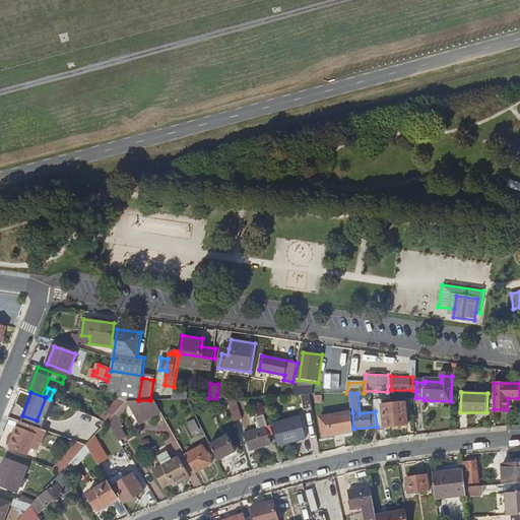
[(117,413),(128,401),(119,397),(101,418),(109,421),(117,413)]
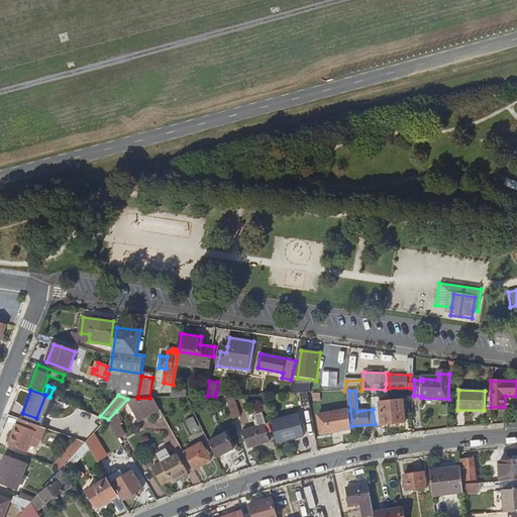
[(235,395),(227,395),(235,419),(241,416),(235,395)]
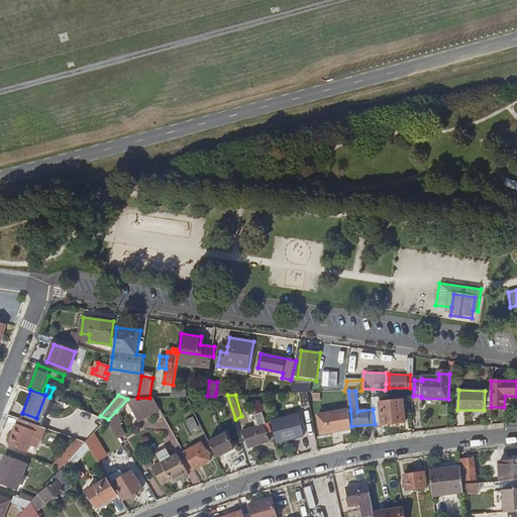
[(163,410),(156,398),(149,398),(137,398),(127,399),(140,422),(163,410)]
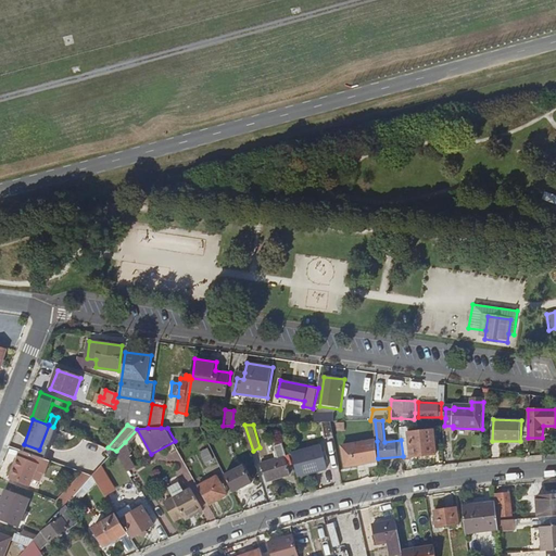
[(403,456),(403,458),(436,455),(434,431),(401,433),(401,440),(403,456)]
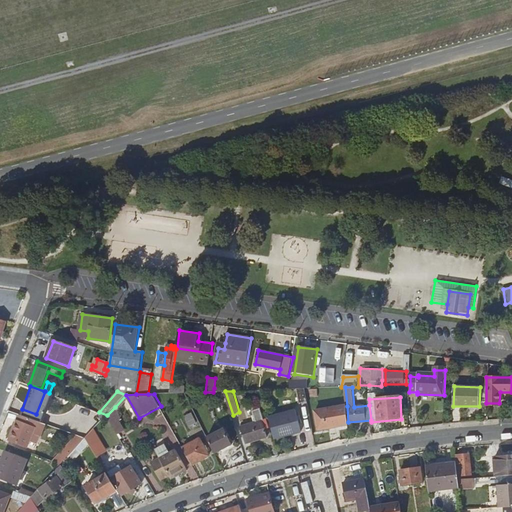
[(80,431),(87,438),(107,415),(99,412),(79,404),(78,407),(96,414),(80,431)]
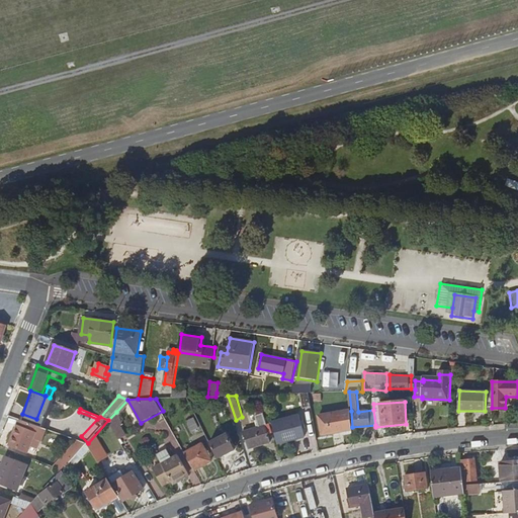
[(353,430),(352,427),(351,411),(320,416),(323,435),(353,430)]
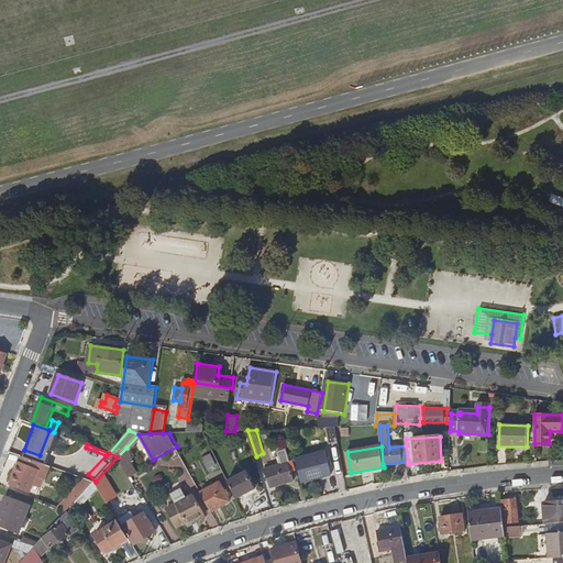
[(127,448),(118,456),(131,478),(139,474),(132,461),(133,460),(127,448)]
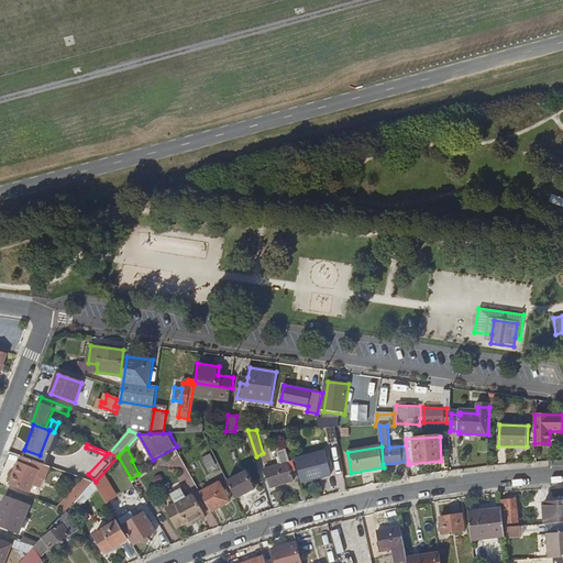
[(266,470),(272,488),(296,482),(294,472),(297,471),(295,462),(291,462),(287,449),(279,451),(284,464),(266,470)]
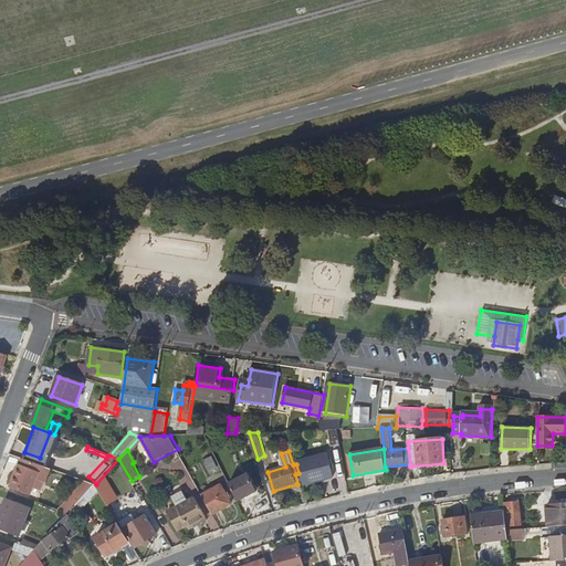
[(42,464),(43,464),(65,473),(70,464),(60,461),(61,458),(46,452),(42,464)]
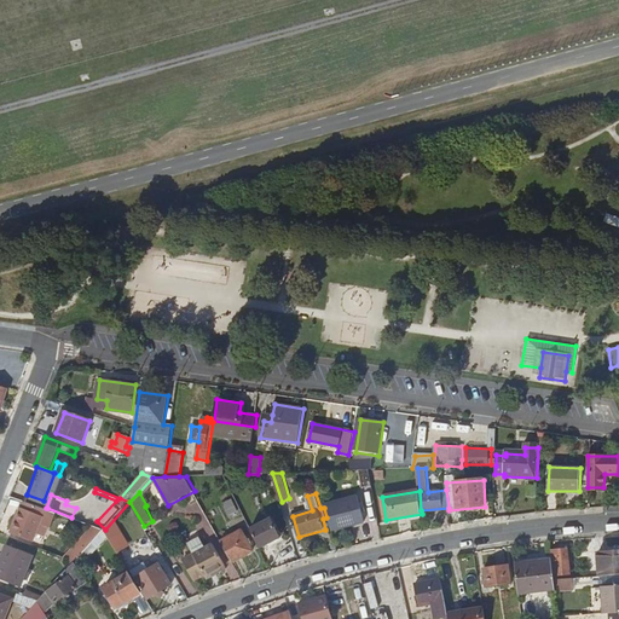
[(359,498),(327,505),(333,531),(364,524),(359,498)]
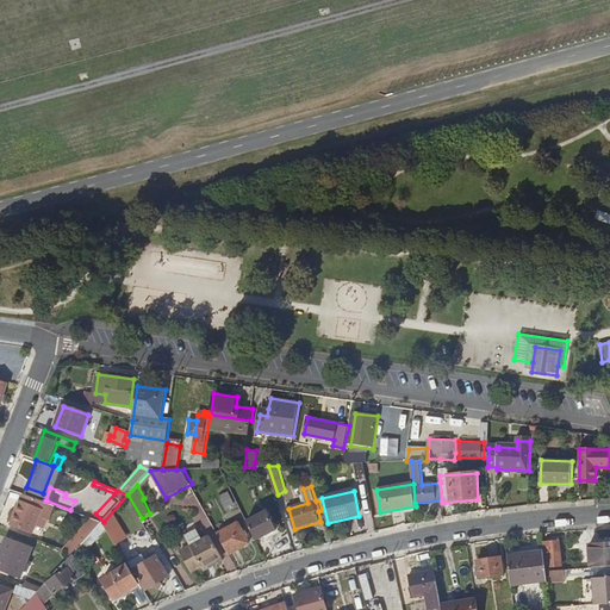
[(45,500),(25,492),(23,502),(43,509),(47,500),(45,500)]
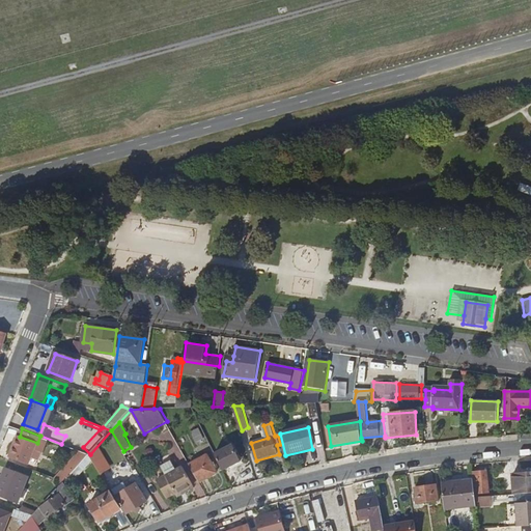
[(37,443),(20,437),(19,437),(11,456),(29,463),(32,456),(37,458),(40,451),(35,449),(37,443)]
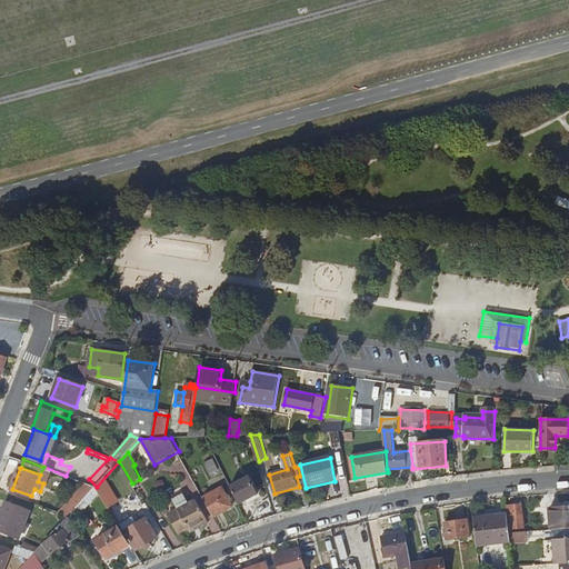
[(231,487),(240,503),(258,495),(250,477),(231,487)]
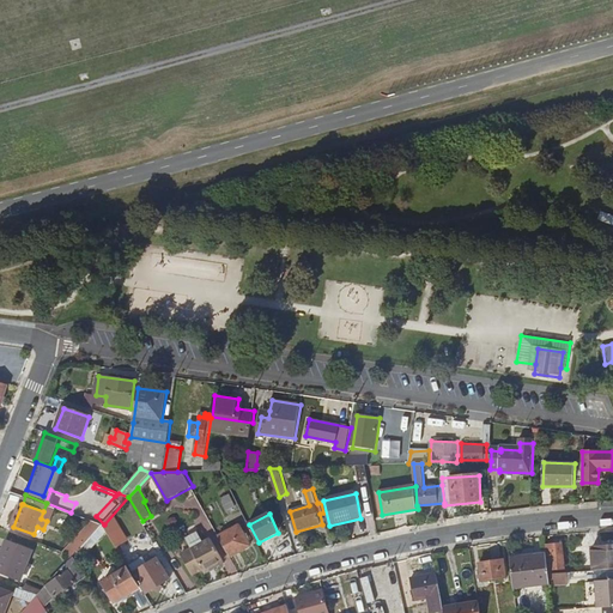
[(219,535),(231,556),(252,545),(241,525),(219,535)]
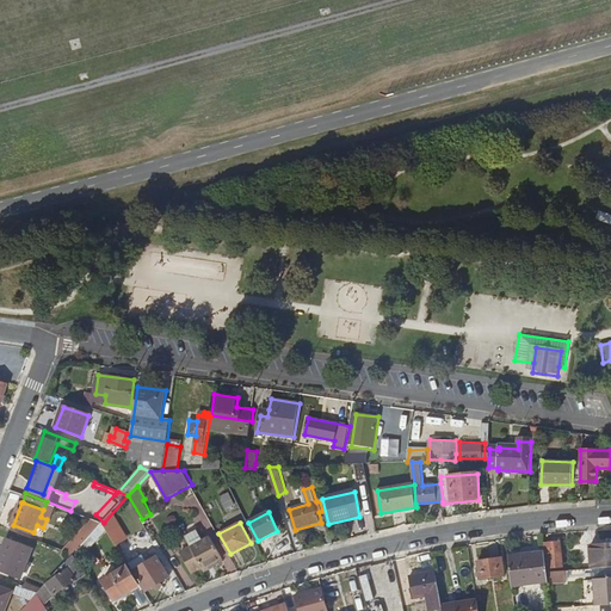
[(203,567),(204,569),(223,559),(211,536),(192,547),(203,567)]
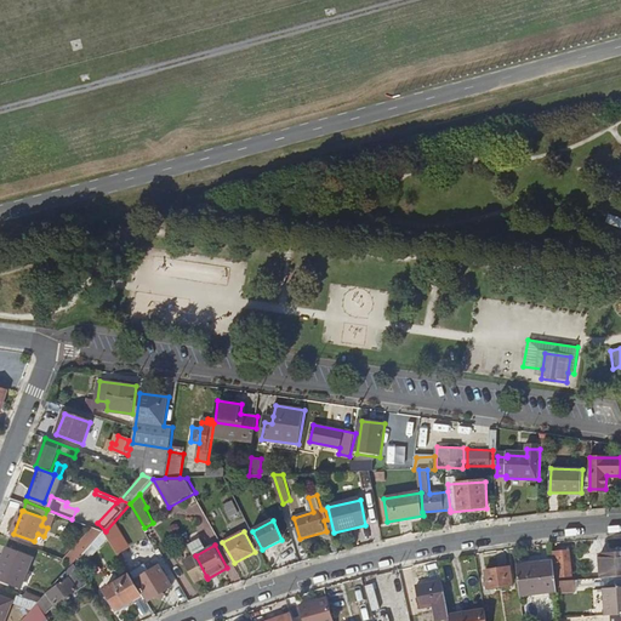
[(0,580),(21,588),(34,557),(7,546),(4,557),(9,558),(0,580)]
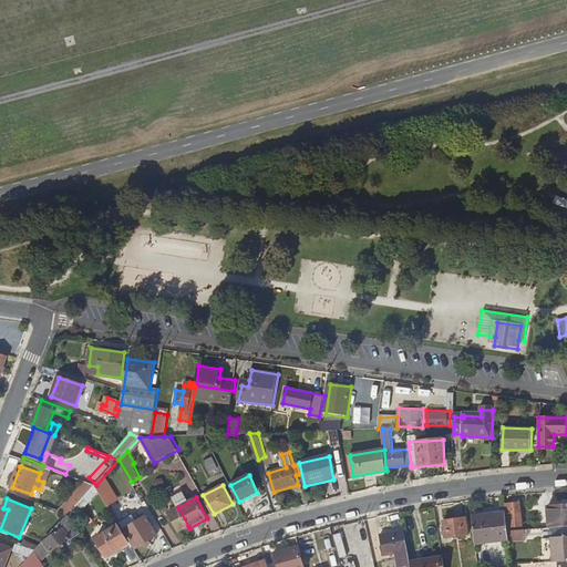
[(63,512),(70,514),(79,503),(72,501),(63,512)]
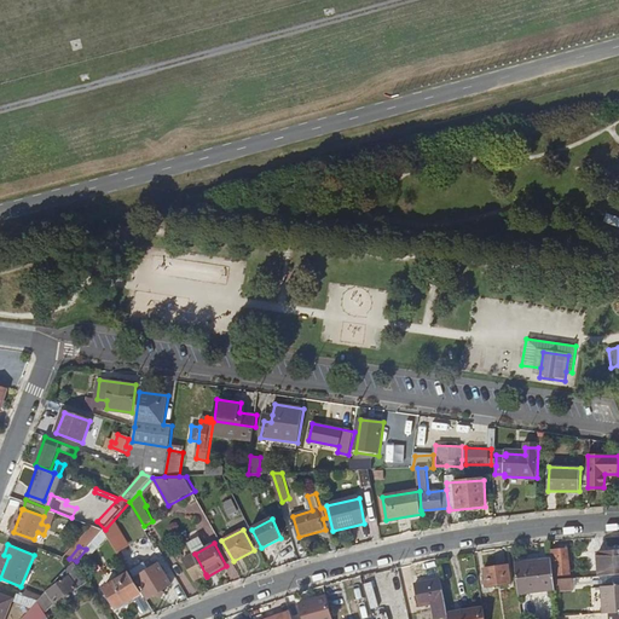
[(553,560),(555,576),(574,574),(572,551),(559,554),(560,557),(553,557),(553,560)]
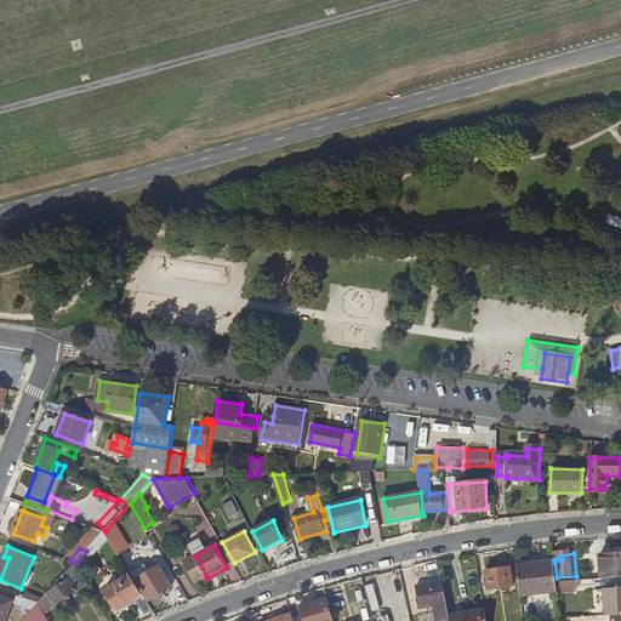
[(620,554),(602,556),(603,577),(620,575),(620,554)]
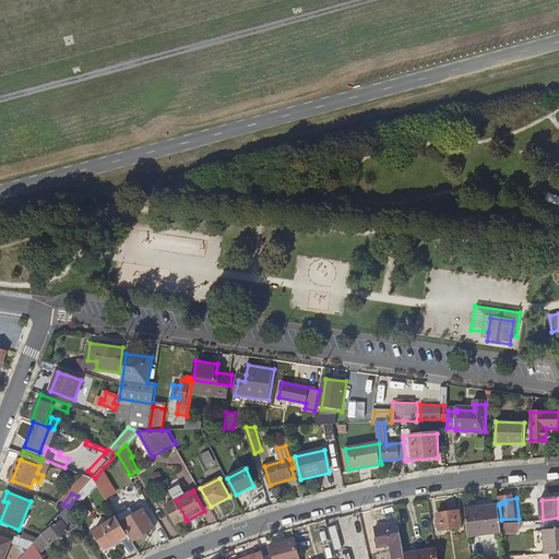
[(186,519),(176,500),(166,506),(176,523),(186,519)]
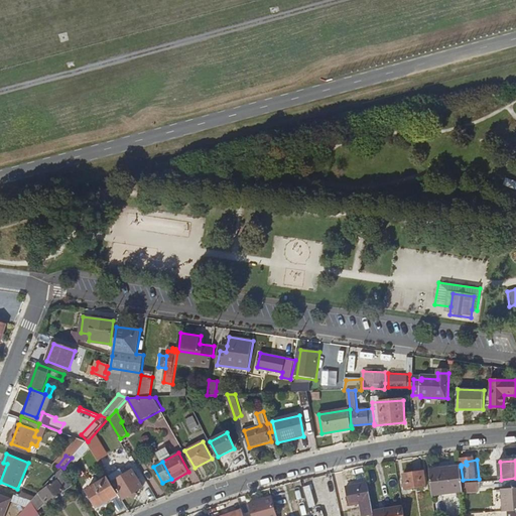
[(464,491),(463,483),(463,480),(461,467),(429,471),(432,494),(464,491)]
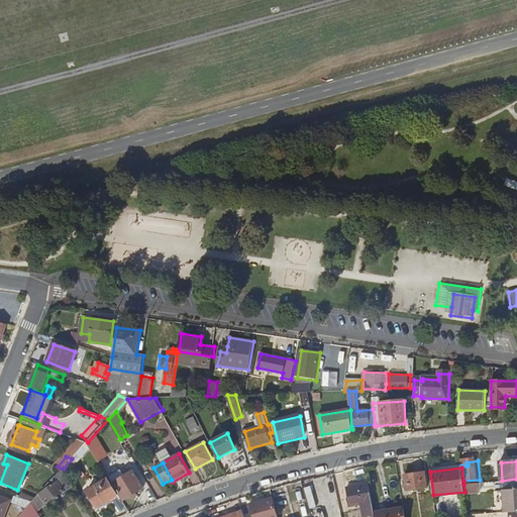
[(62,485),(69,477),(64,469),(44,489),(45,491),(41,495),(49,505),(67,491),(62,485)]
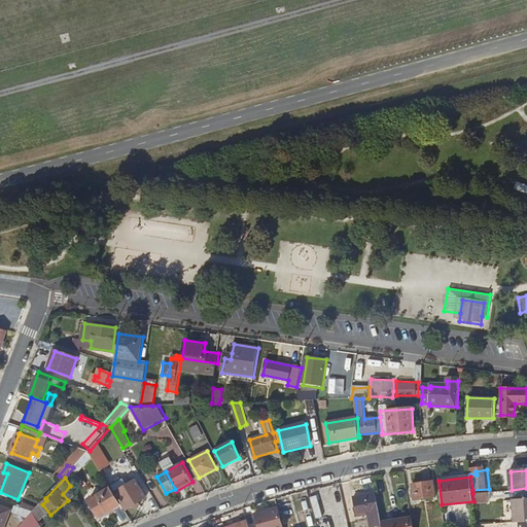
[(115,492),(127,510),(147,497),(136,480),(115,492)]
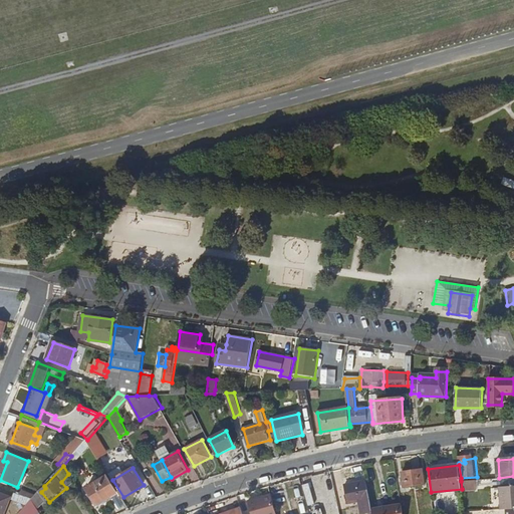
[(403,472),(404,487),(425,485),(423,469),(403,472)]
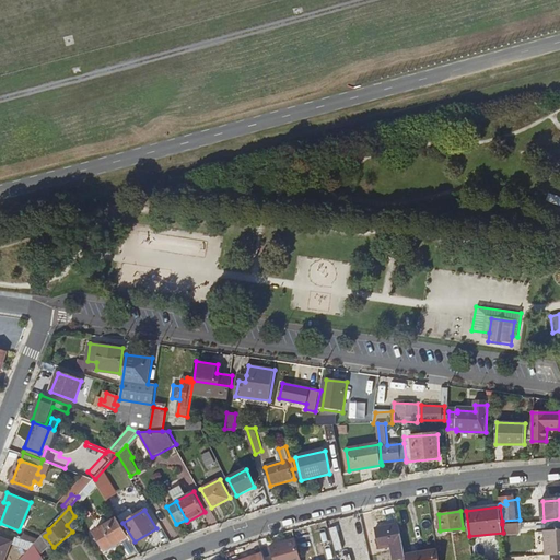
[(106,549),(129,536),(118,517),(95,532),(106,549)]
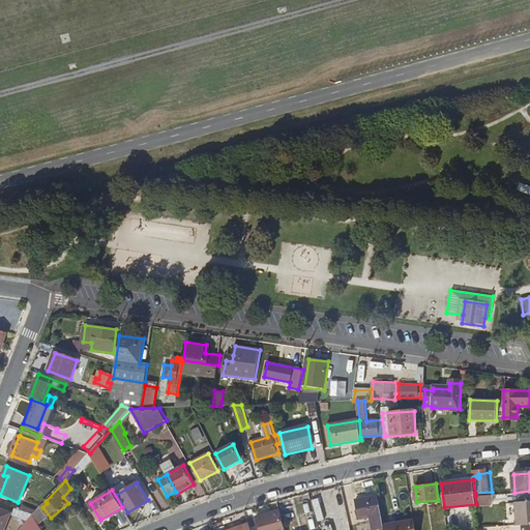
[(491,494),(475,496),(476,504),(476,505),(492,504),(491,494)]
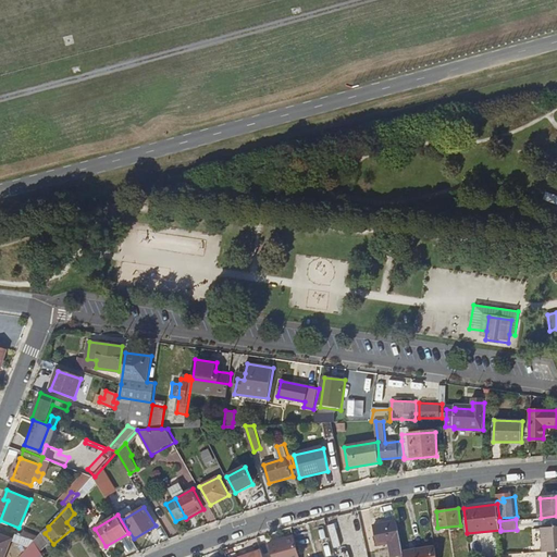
[(401,552),(396,521),(373,525),(378,544),(388,542),(392,556),(403,554),(401,552)]
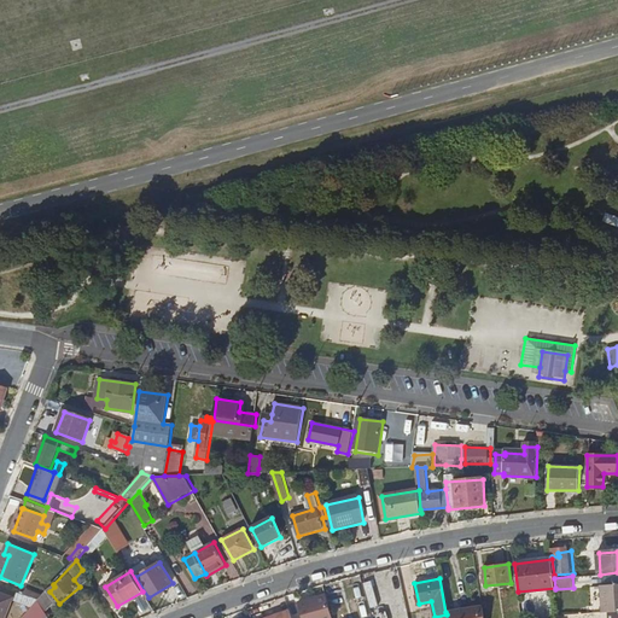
[(617,584),(600,586),(601,613),(607,612),(617,611),(617,584)]
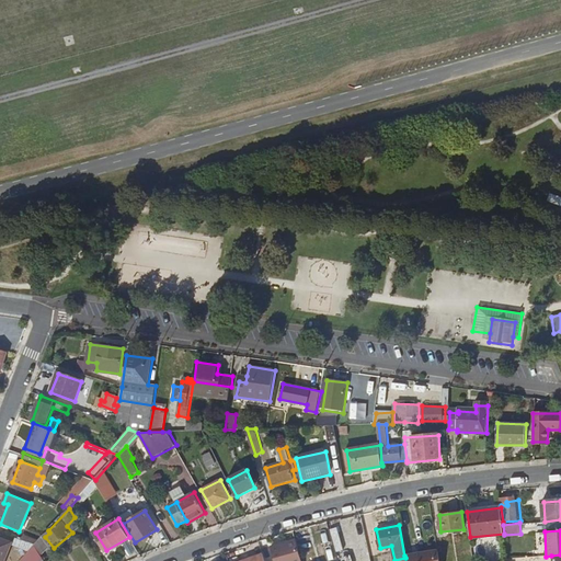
[(0,538),(0,560),(4,560),(12,542),(0,538)]
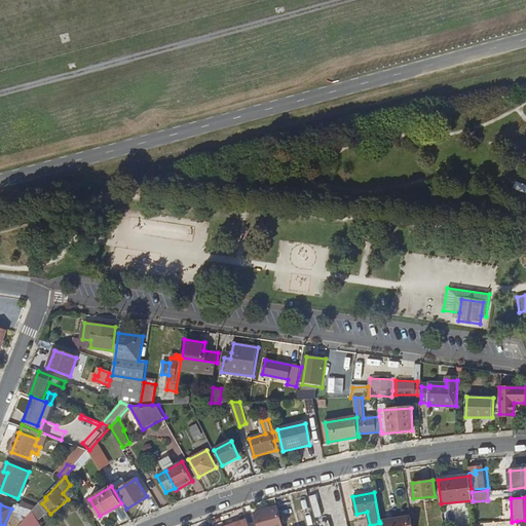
[(257,525),(282,525),(276,508),(254,514),(257,525)]
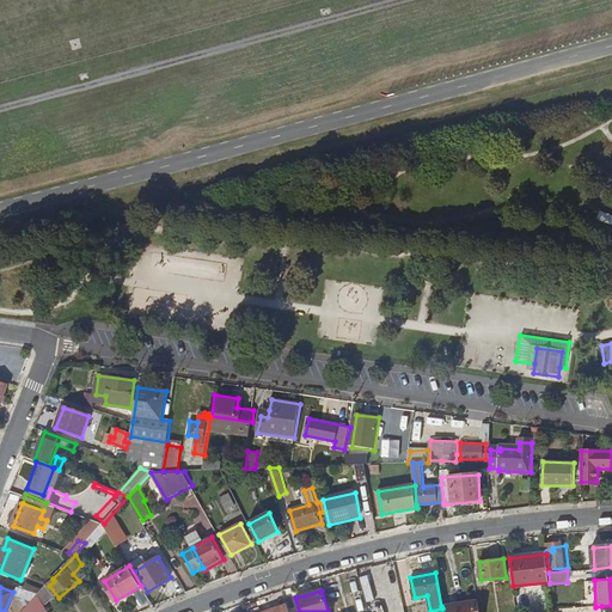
[(44,611),(48,610),(38,594),(24,611),(44,611)]
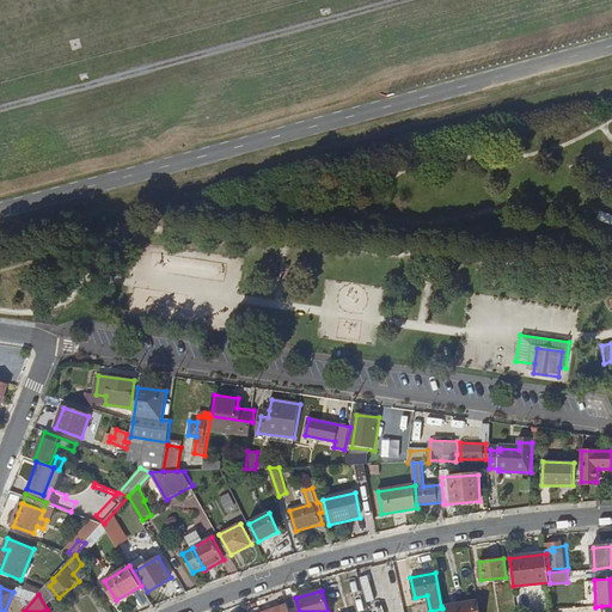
[(452,611),(478,611),(477,600),(452,604),(452,611)]
